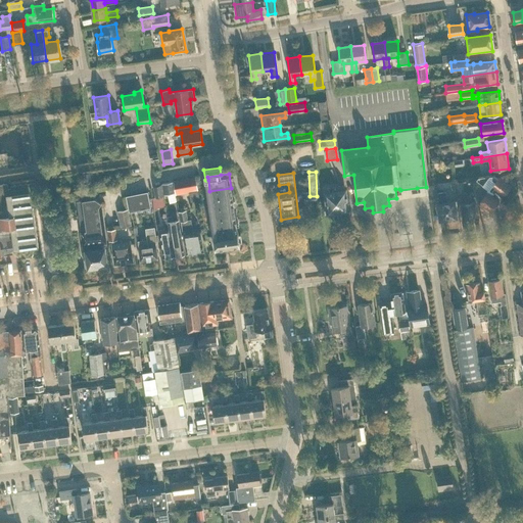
[(477,180),(476,181),(481,184),(491,191),(493,189),(503,196),(510,186),(494,175),(478,177),(476,180),(477,180)]
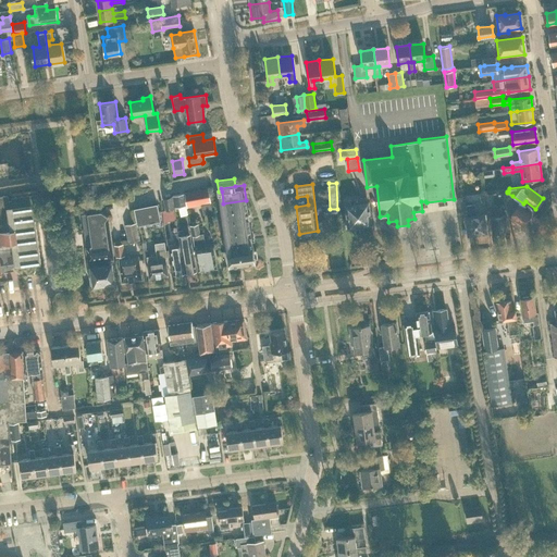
[(211,202),(208,188),(184,193),(187,207),(211,202)]
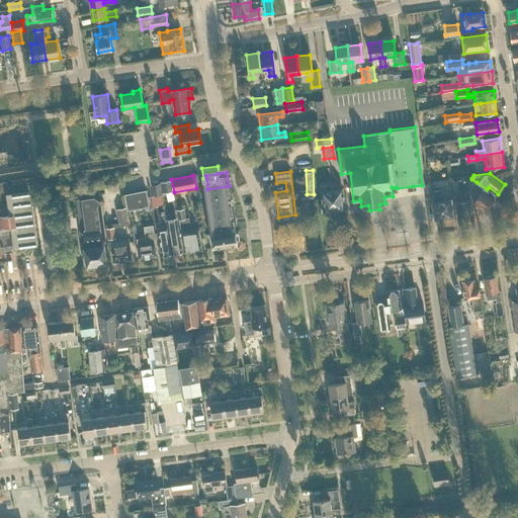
[(163,192),(169,191),(173,190),(171,179),(160,181),(163,192)]
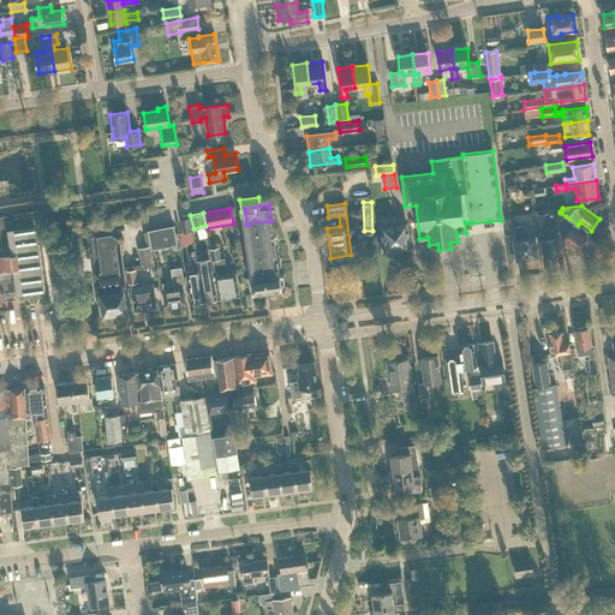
[(545,226),(544,213),(536,214),(538,227),(545,226)]
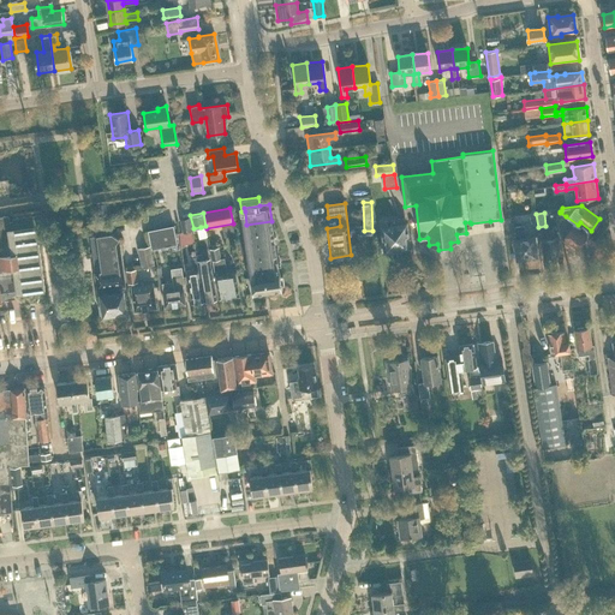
[(566,216),(560,213),(555,219),(562,224),(568,228),(566,232),(567,232),(562,239),(575,250),(586,237),(571,225),(573,222),(566,216)]
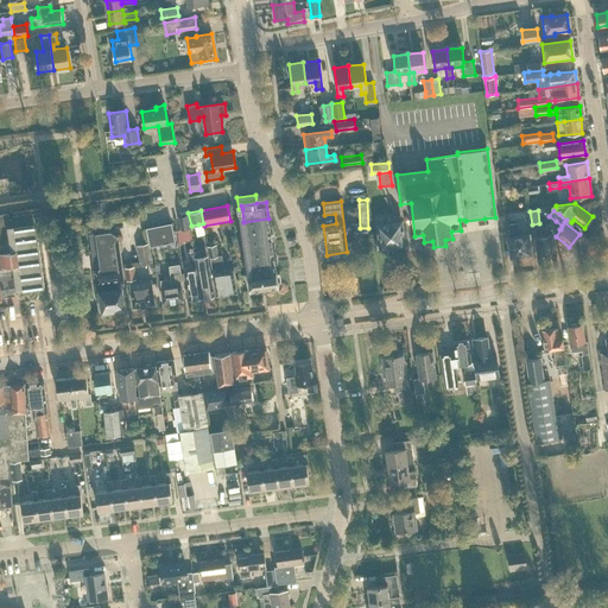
[(39,241),(45,241),(42,211),(12,216),(12,219),(10,219),(8,213),(0,213),(0,290),(17,287),(18,290),(45,286),(39,241)]
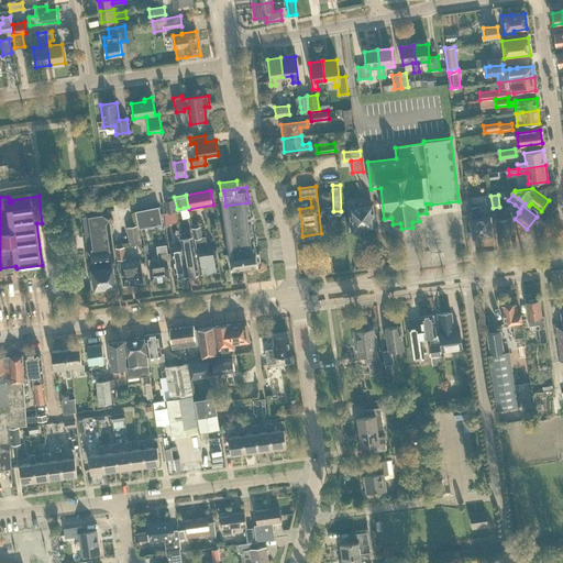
[(174,198),(165,200),(167,212),(164,212),(165,220),(177,218),(176,211),(174,198)]
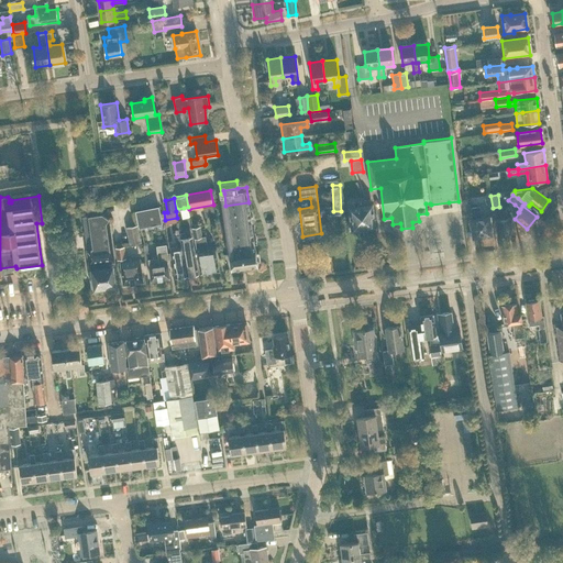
[(474,236),(490,234),(488,217),(481,218),(479,207),(471,208),(470,199),(463,200),(464,211),(471,210),(472,219),(474,236)]
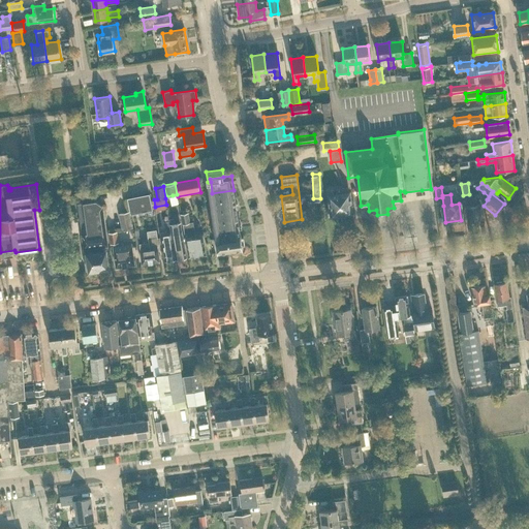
[(331,216),(350,214),(348,188),(336,189),(337,195),(329,196),(331,216)]
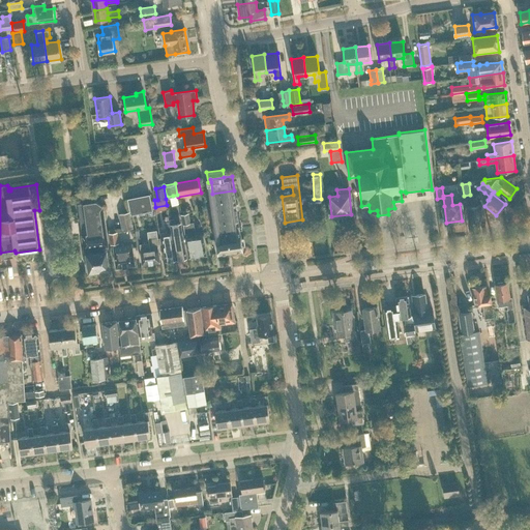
[(214,205),(235,202),(234,190),(212,194),(214,205)]
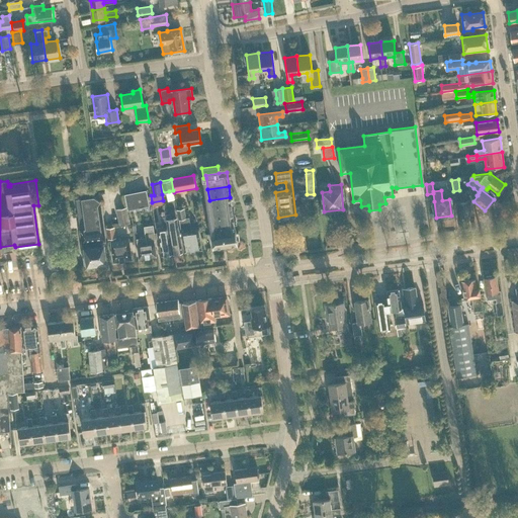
[(128,209),(149,205),(146,190),(125,193),(128,209)]
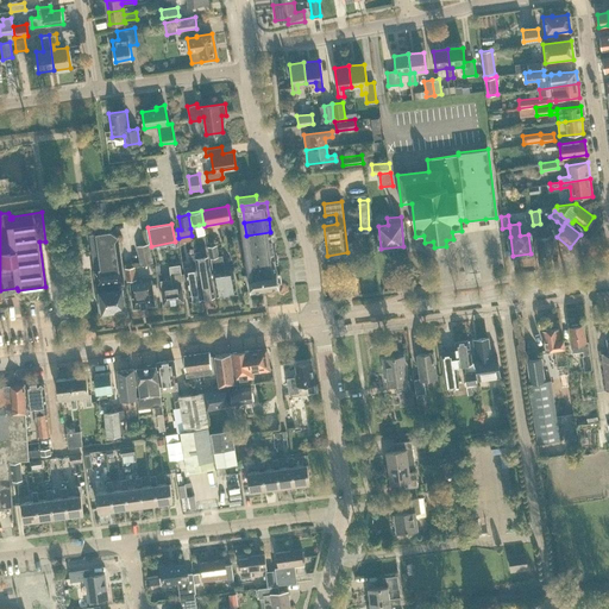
[(102,268),(121,265),(118,237),(111,232),(110,232),(110,225),(96,226),(102,268)]
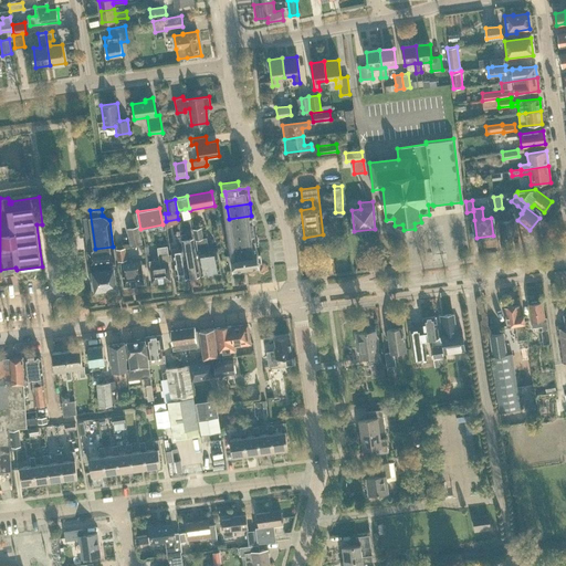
[(501,237),(515,234),(513,220),(510,220),(509,211),(502,212),(503,221),(499,222),(501,237)]
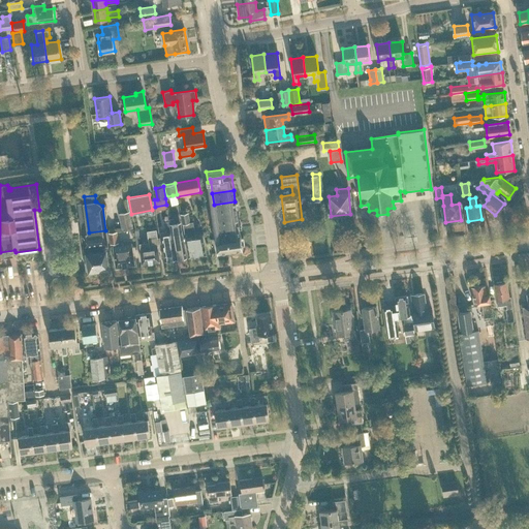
[(215,215),(237,212),(236,208),(227,210),(226,207),(236,206),(235,201),(214,205),(215,215)]
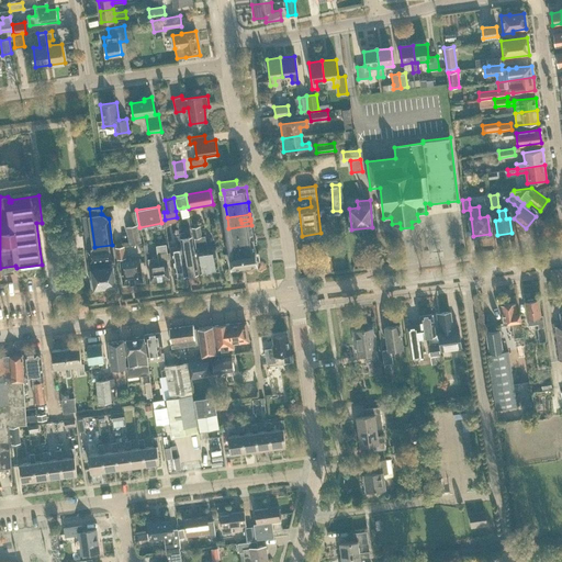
[(141,243),(137,224),(125,226),(130,245),(141,243)]
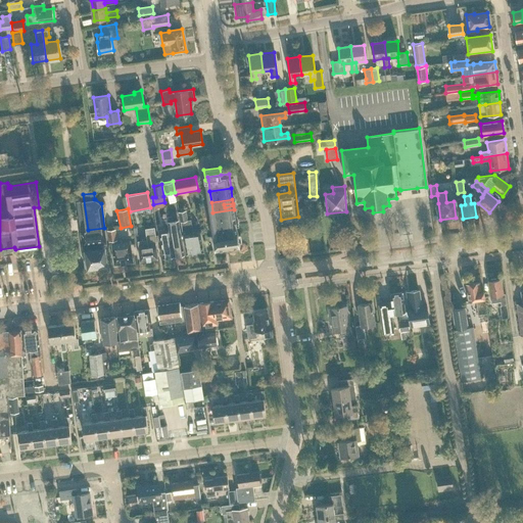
[(188,221),(186,209),(178,210),(180,222),(188,221)]
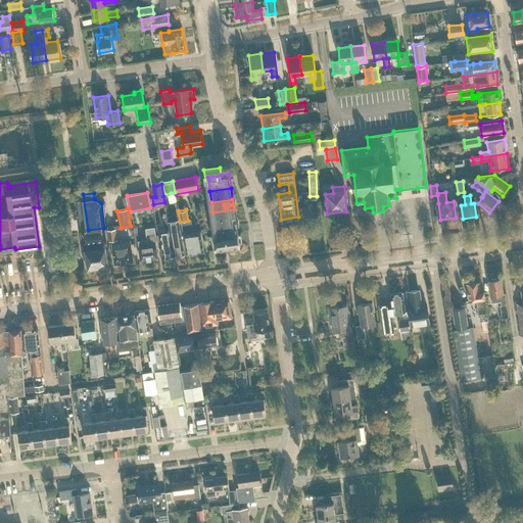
[(214,223),(235,220),(234,209),(212,212),(214,223)]
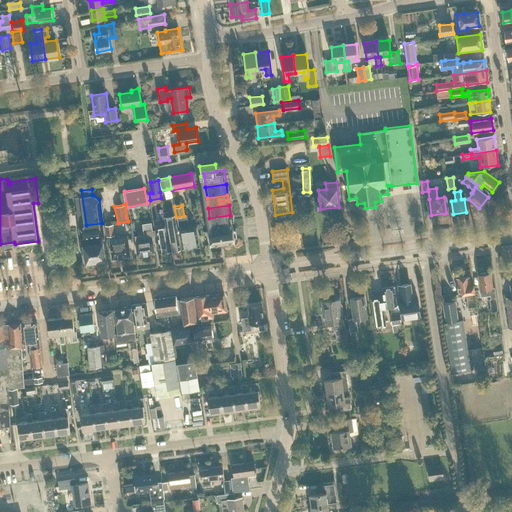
[(176,222),(170,223),(168,211),(163,211),(164,214),(163,214),(169,251),(180,249),(176,222)]
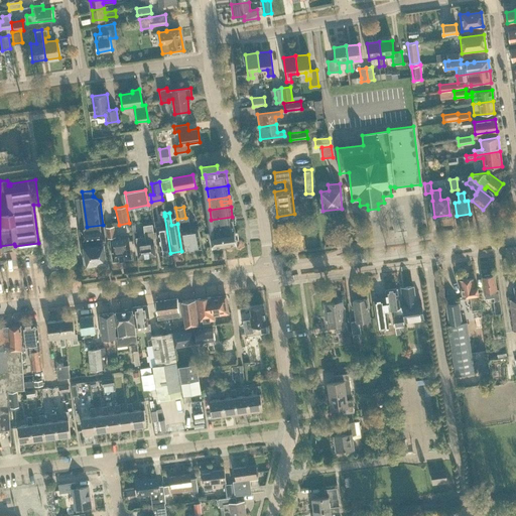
[(161,254),(170,253),(164,216),(161,216),(162,226),(156,227),(161,254)]
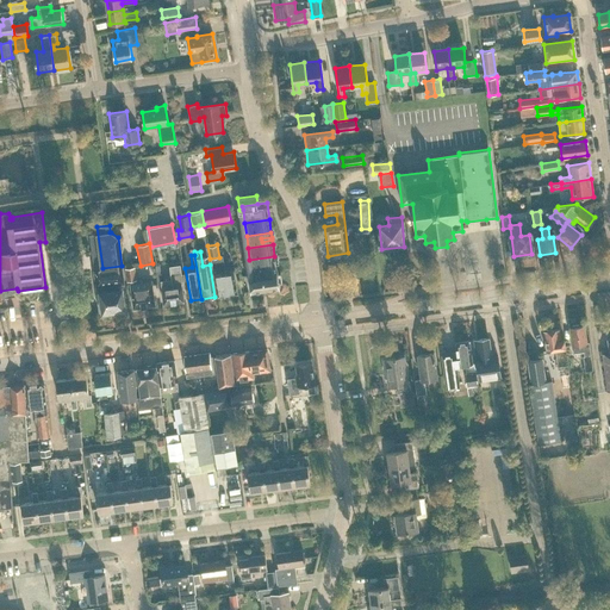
[(217,297),(237,293),(234,271),(225,272),(223,255),(219,256),(219,257),(211,259),(213,272),(212,272),(217,297)]
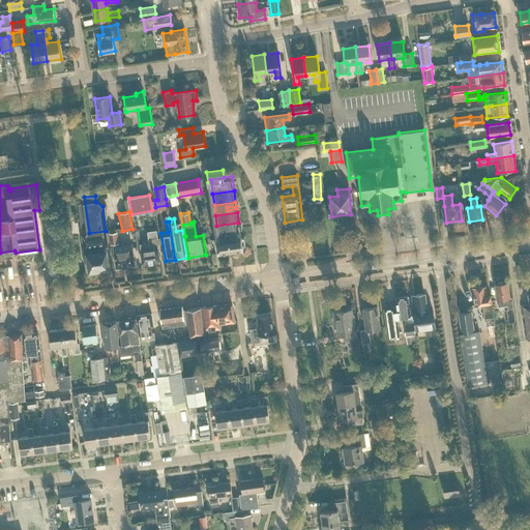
[(215,237),(240,234),(240,233),(238,223),(216,226),(217,234),(212,234),(213,238),(215,238),(215,237)]
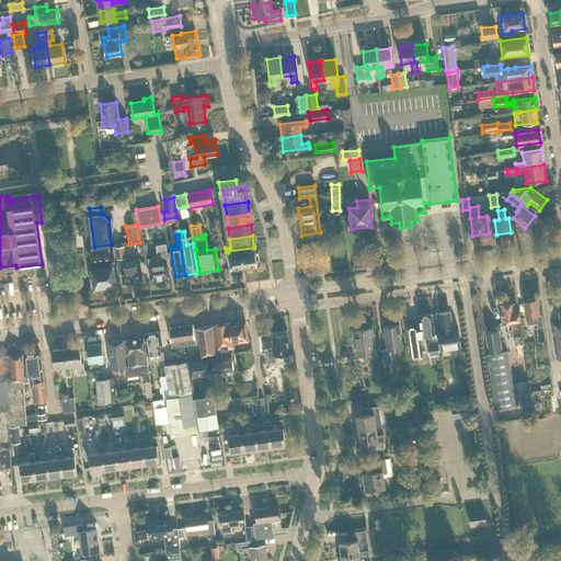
[(157,256),(150,258),(149,252),(148,252),(147,243),(142,244),(145,263),(148,262),(150,279),(169,277),(167,259),(170,259),(170,252),(157,253),(157,256)]
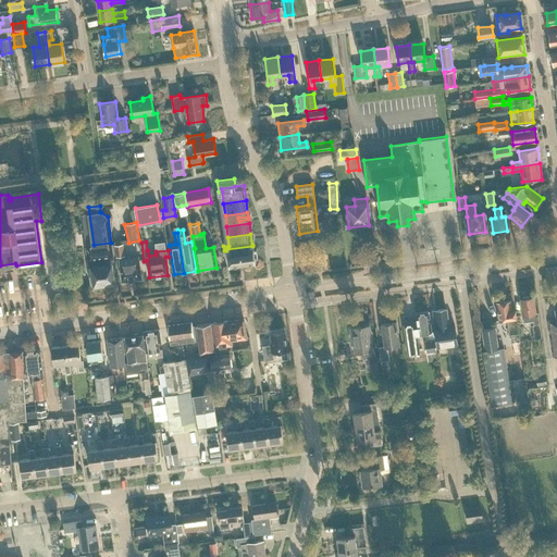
[(94,285),(113,283),(111,264),(108,264),(108,260),(113,259),(111,243),(94,245),(94,246),(86,247),(89,268),(91,268),(93,276),(89,277),(90,284),(94,284),(94,285)]
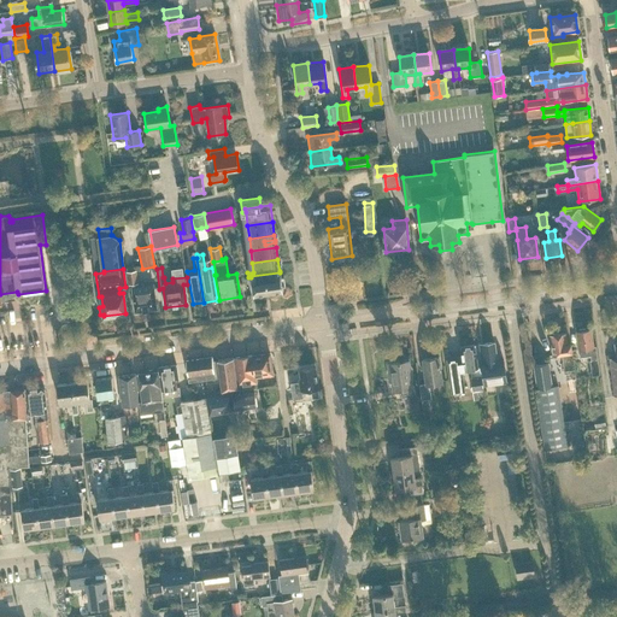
[(139,282),(136,270),(127,271),(128,283),(139,282)]
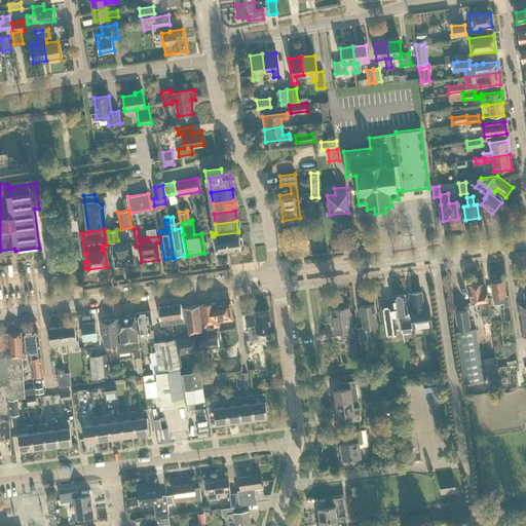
[(216,251),(240,247),(238,232),(214,235),(214,236),(216,251)]
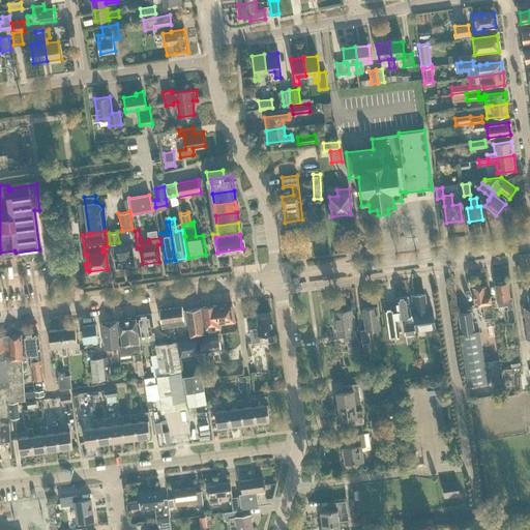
[(67,239),(70,247),(77,245),(74,237),(67,239)]
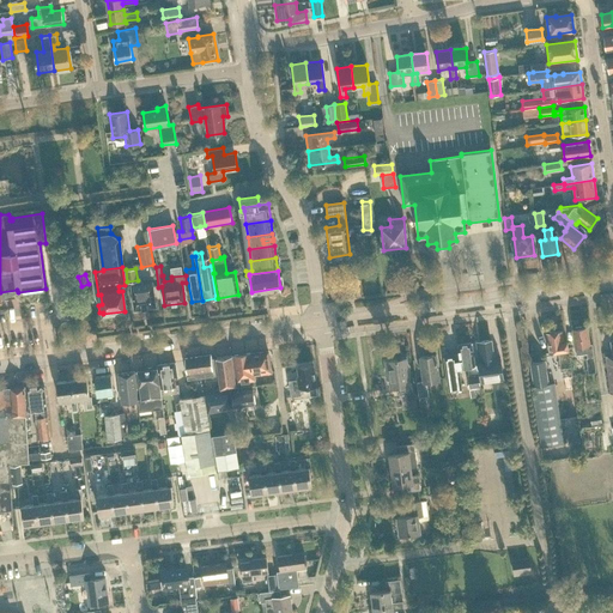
[(134,309),(155,307),(152,281),(131,284),(134,309)]
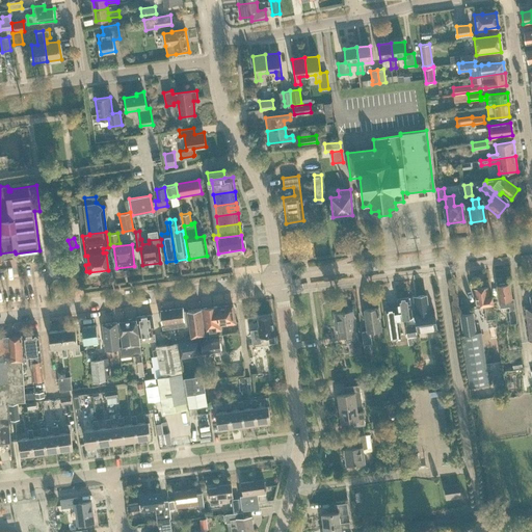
[(509,284),(497,285),(499,300),(500,300),(501,308),(509,306),(509,311),(508,311),(510,323),(517,322),(513,298),(511,298),(509,284)]
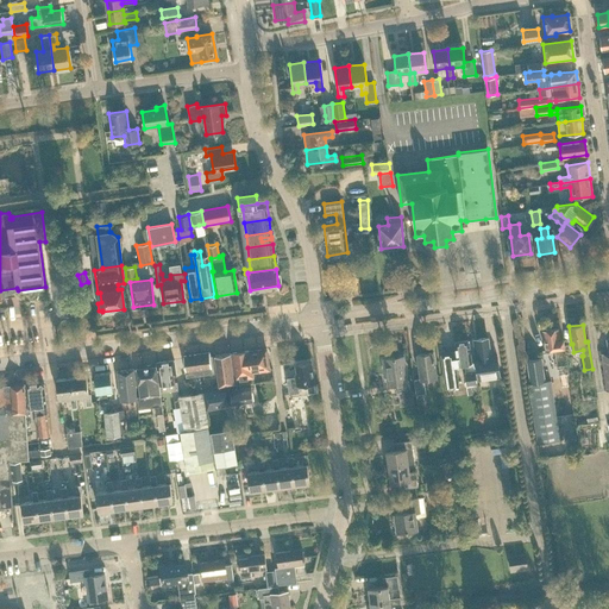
[(567,364),(564,339),(560,339),(558,328),(542,330),(545,350),(554,349),(557,365),(567,364)]
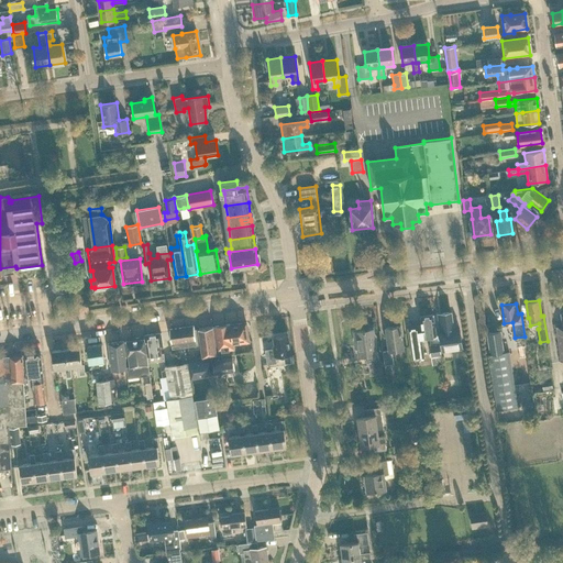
[(460,328),(453,329),(451,312),(440,313),(441,317),(438,318),(440,330),(439,330),(441,352),(463,349),(460,328)]
